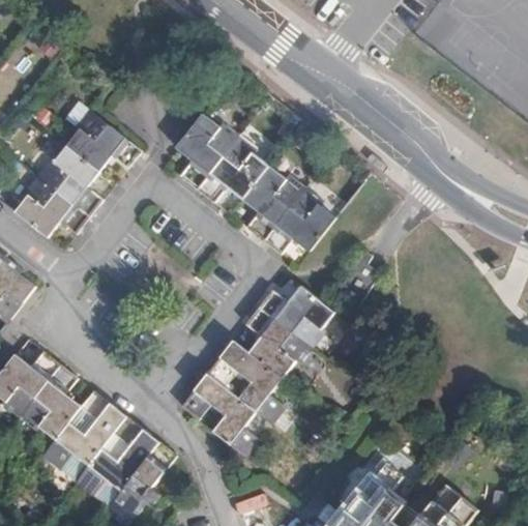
[(127,166),(140,149),(88,109),(75,125),(79,128),(66,144),(100,170),(113,154),(127,166)]
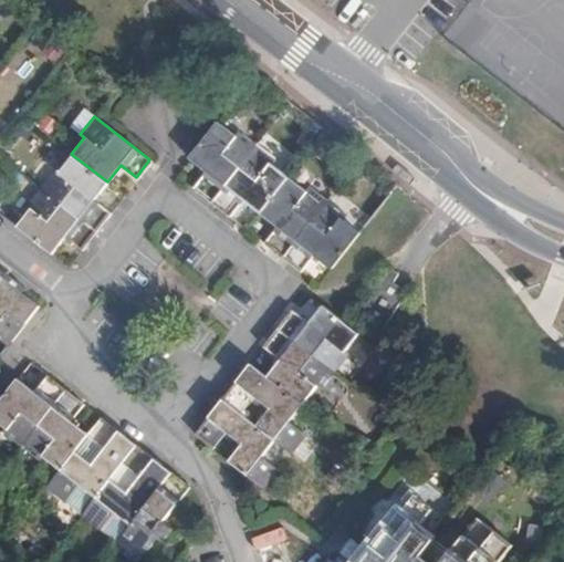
[(191,186),(209,199),(253,144),(236,129),(232,135),(216,122),(189,154),(188,156),(205,169),(191,186)]
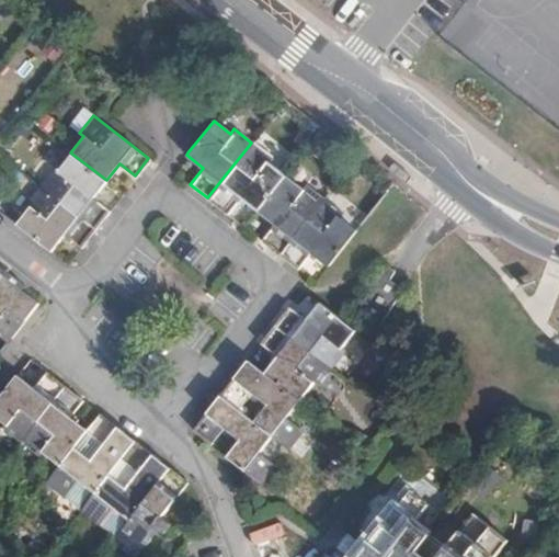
[(251,143),(207,197),(227,213),(240,196),(255,208),(283,173),(266,161),(270,157),(251,143)]
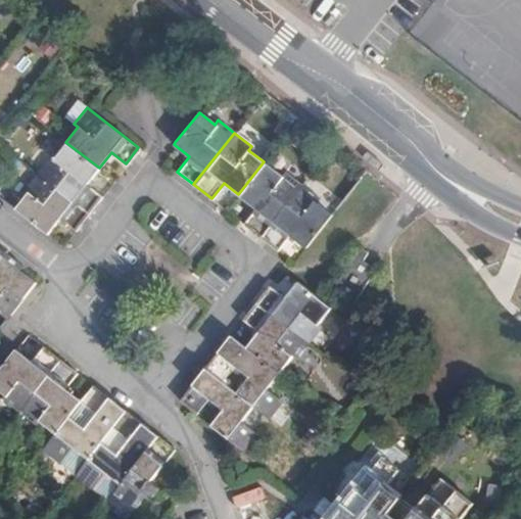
[(37,172),(88,211),(101,195),(87,183),(99,168),(65,142),(53,157),(50,154),(37,172)]
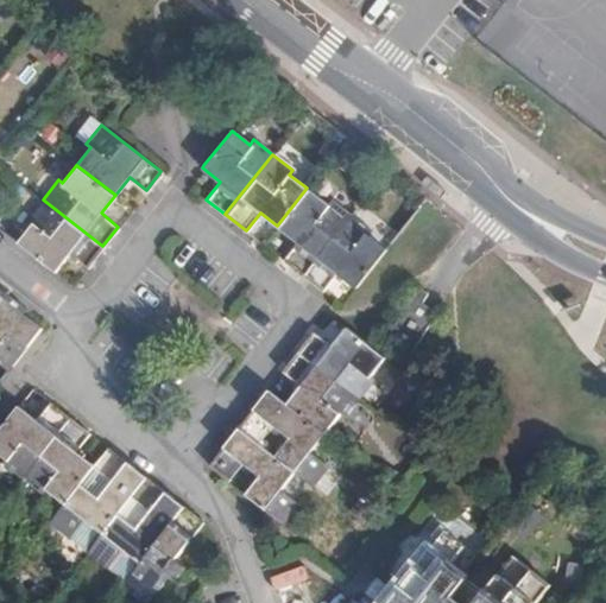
[(307,188),(277,226),(296,241),(282,259),(301,273),(348,214),(329,198),(326,203),(307,188)]
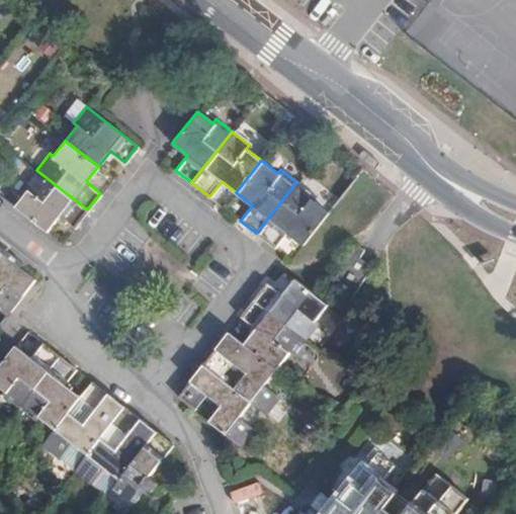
[(60,216),(74,227),(87,209),(36,170),(22,187),(26,190),(15,205),(48,231),(60,216)]
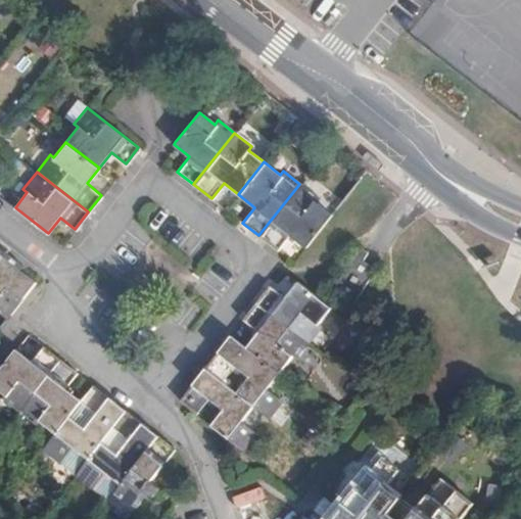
[(299,184),(258,235),(276,249),(288,234),(303,245),(330,213),(315,201),(317,197),(299,184)]
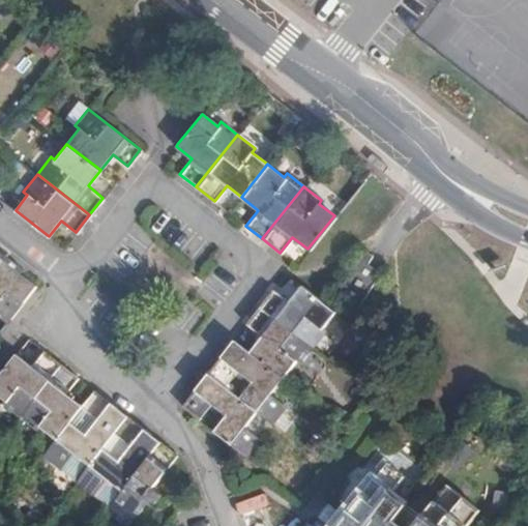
[(375,256),(363,250),(333,298),(339,301),(356,313),(381,272),(369,265),(375,256)]
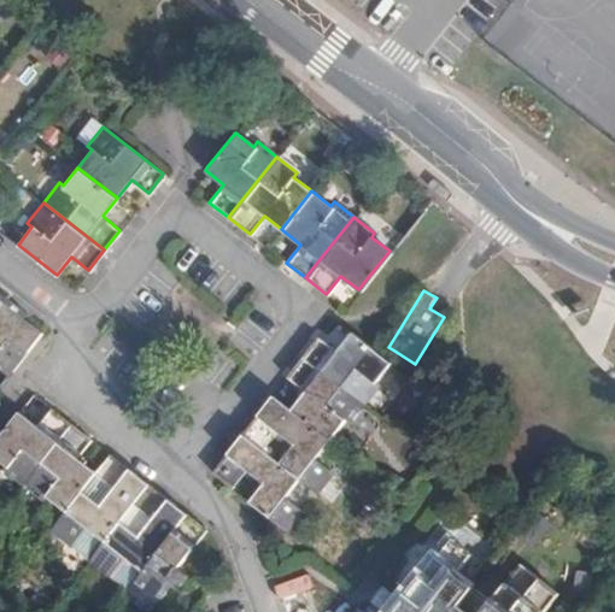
[(0,369),(6,374),(40,331),(23,318),(27,315),(7,299),(0,307),(0,369)]
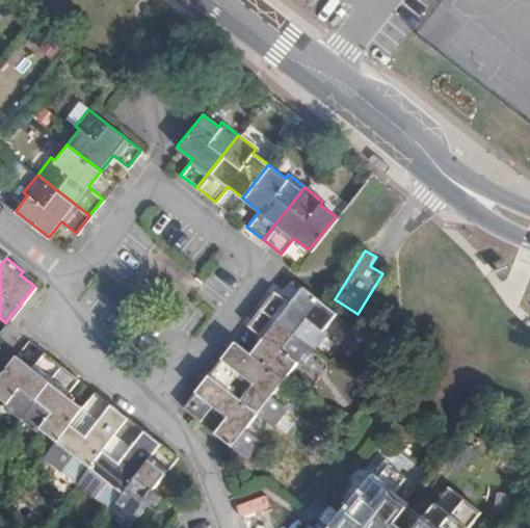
[(314,328),(329,308),(301,286),(289,301),(273,290),(260,308),(312,348),(321,336),(322,335),(314,328)]
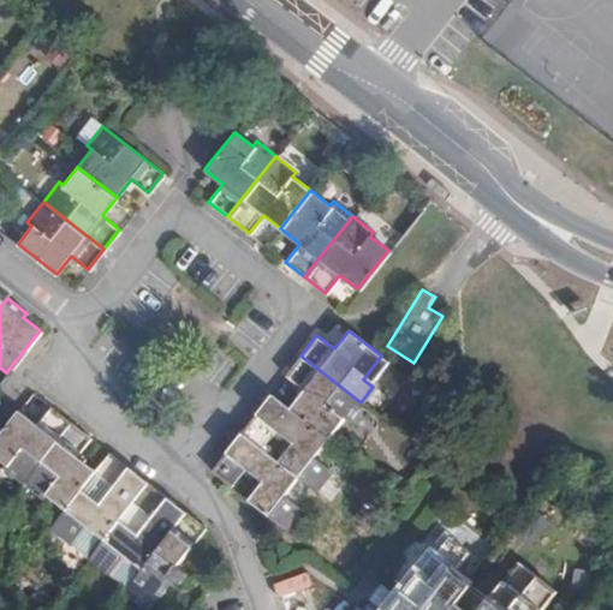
[(361,402),(301,356),(285,375),(303,388),(289,407),(327,437),(341,418),(345,422),(361,402)]
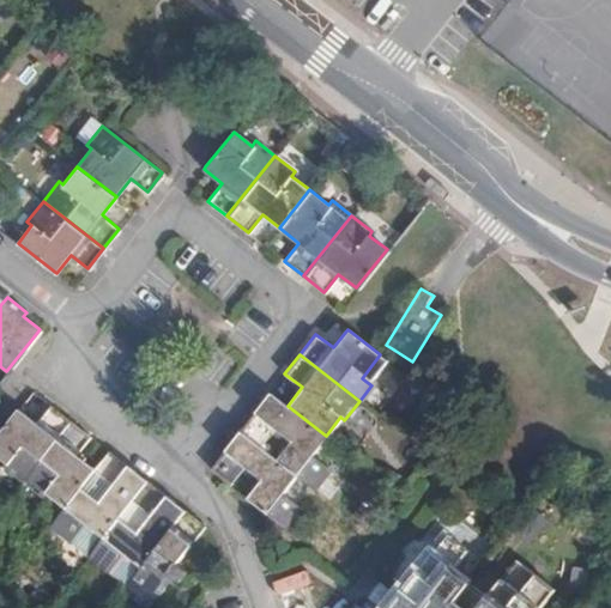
[(386,359),(380,354),(362,378),(371,385),(376,381),(371,377),(386,359)]
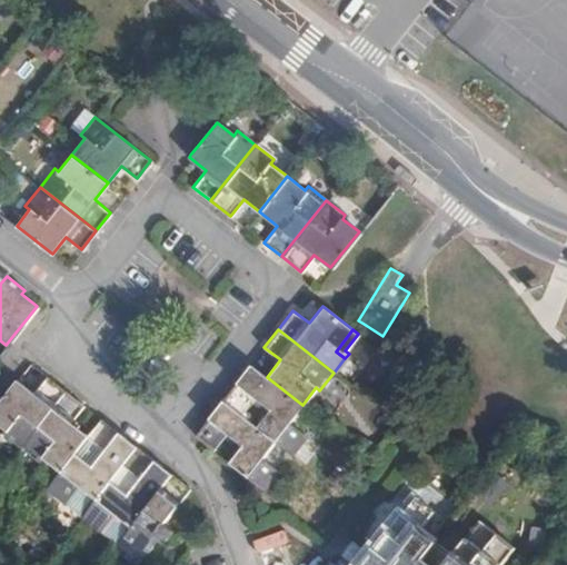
[(302,405),(267,377),(250,364),(224,398),(241,414),(255,397),(270,409),(258,425),(276,439),(292,453),(306,435),(289,422),(302,405)]
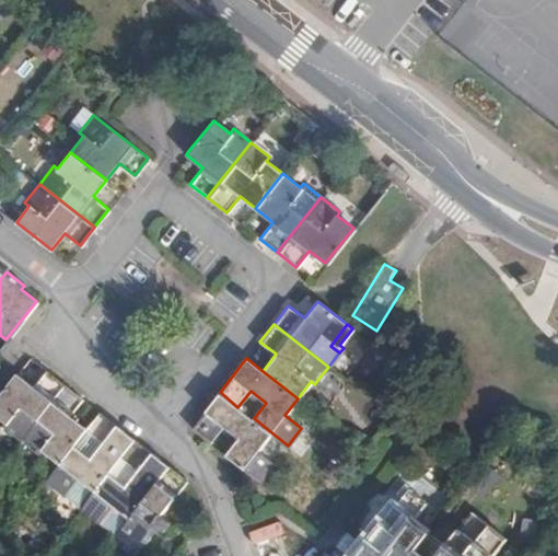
[(32,386),(15,373),(0,392),(0,418),(4,421),(1,426),(20,440),(64,384),(50,373),(45,369),(32,386)]
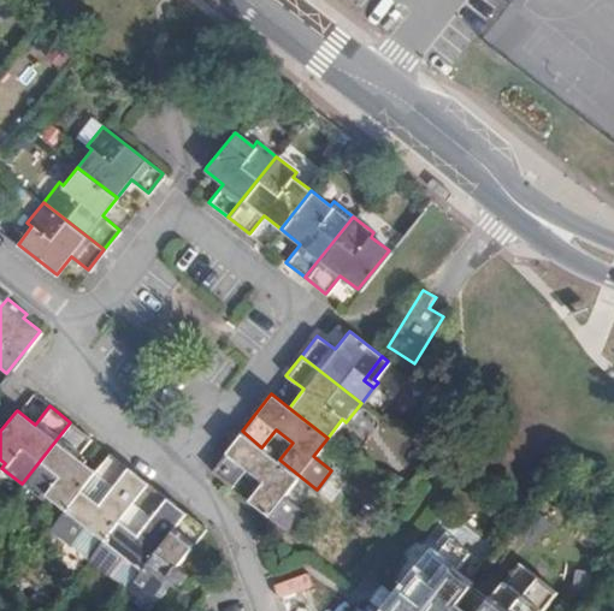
[(453,428),(460,419),(455,416),(448,425),(453,428)]
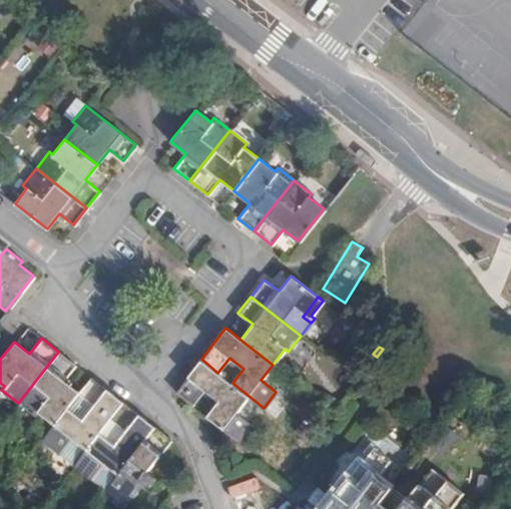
[(58,352),(18,403),(35,416),(39,412),(53,424),(66,408),(78,393),(63,381),(75,365),(67,359),(58,352)]
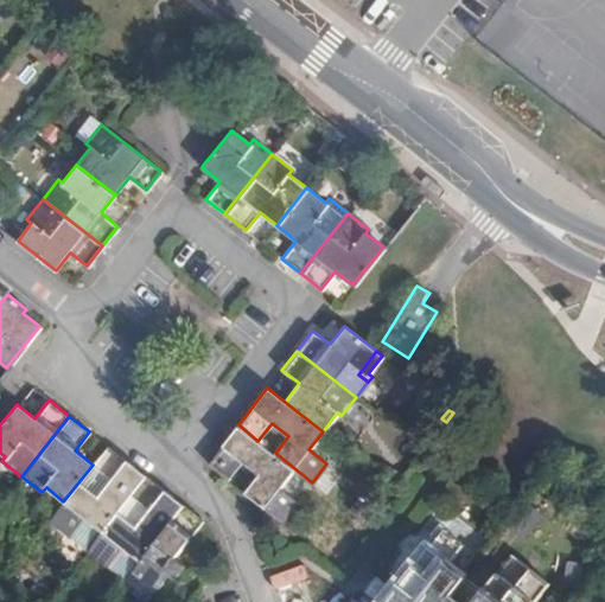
[(262,504),(284,520),(298,501),(280,487),(294,468),(275,453),(258,441),(239,424),(209,462),(228,478),(242,460),(259,473),(246,491),(262,504)]
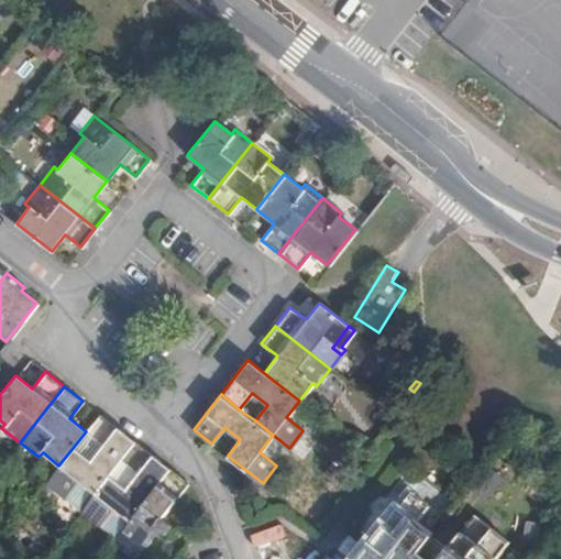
[(73,448),(58,466),(45,483),(63,499),(77,480),(94,493),(108,475),(121,458),(135,441),(117,426),(100,414),(86,431),(103,445),(90,461),(73,448)]
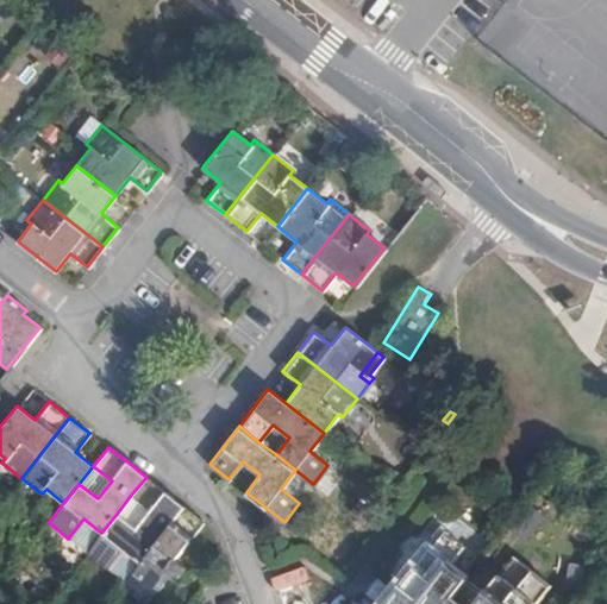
[(117,514),(101,533),(86,552),(106,567),(121,548),(139,562),(185,505),(158,485),(146,477),(131,495),(150,510),(136,528),(117,514)]
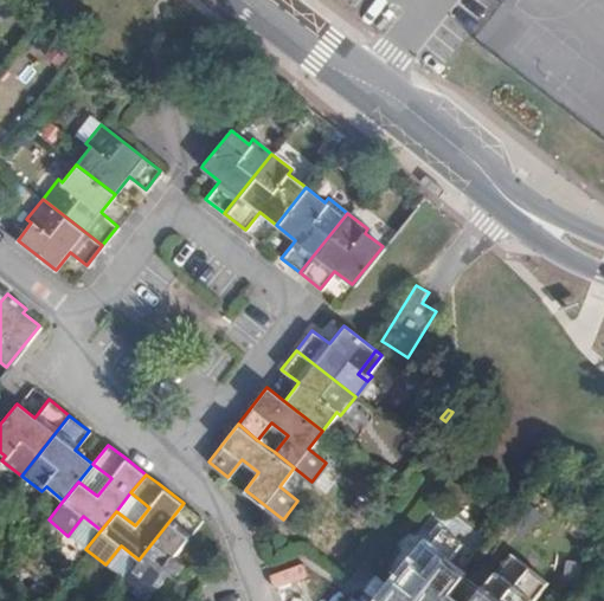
[(184,503),(139,560),(121,582),(143,600),(148,594),(168,568),(175,573),(184,562),(175,556),(204,519),(192,510),(184,503)]
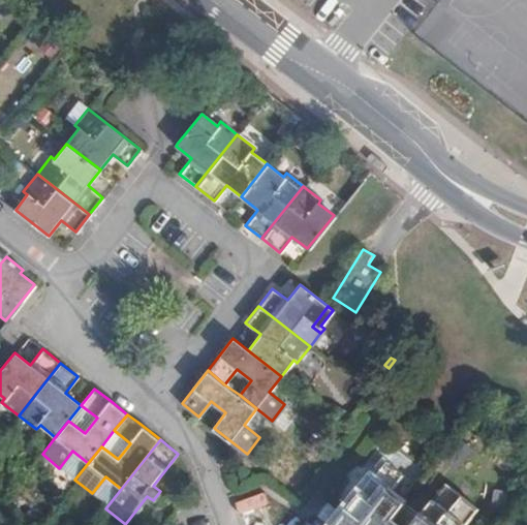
[(434,459),(440,452),(431,444),(426,453),(434,459)]
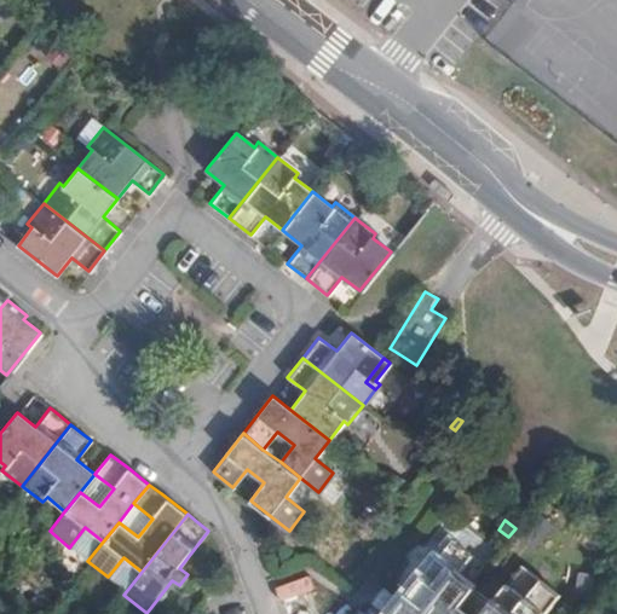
[(103,542),(85,527),(69,548),(87,561),(103,542)]
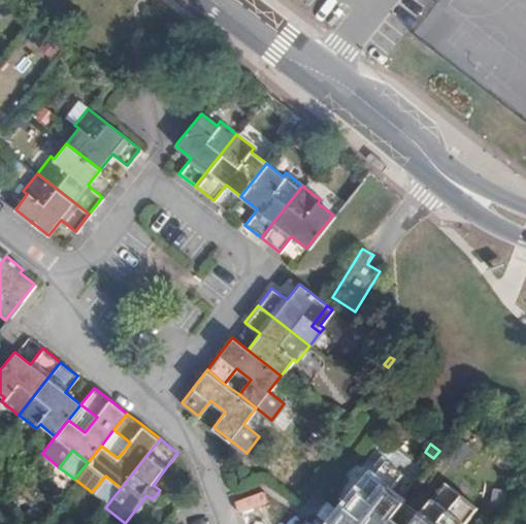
[(461,523),(475,506),(444,481),(418,513),(387,489),(399,473),(383,460),(344,509),(357,518),(352,523),(334,523),(333,522),(331,523),(461,523)]
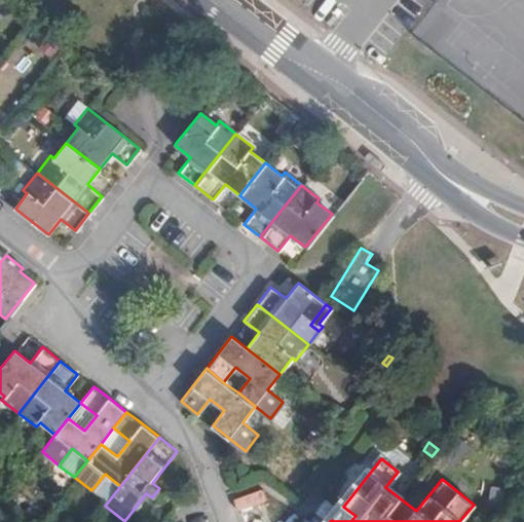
[(350,521),(356,516),(343,507),(332,520),(333,521),(350,521)]
